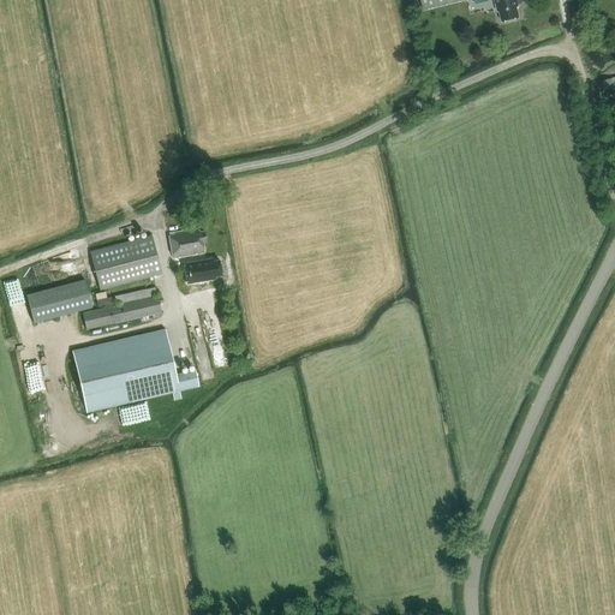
[(421,0),(424,10),(463,0),(494,0),(497,12),(500,11),(502,21),(519,17),(517,6),(518,6),(518,5),(521,4),(524,1),(523,0),(421,0)]
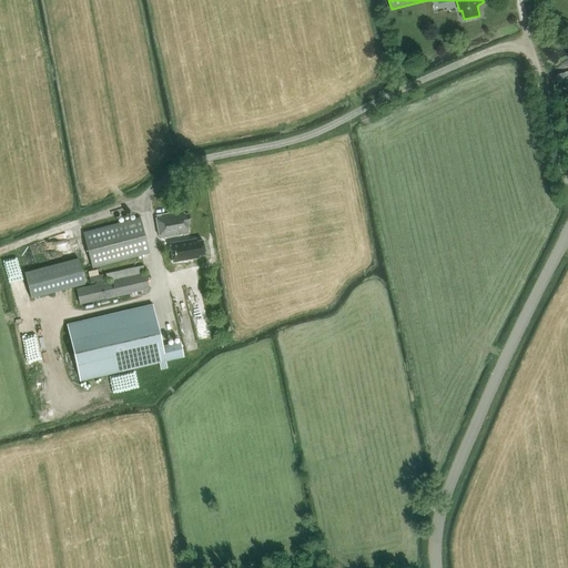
[(188,224),(190,223),(189,213),(184,214),(183,211),(155,215),(159,237),(189,233),(188,224)]
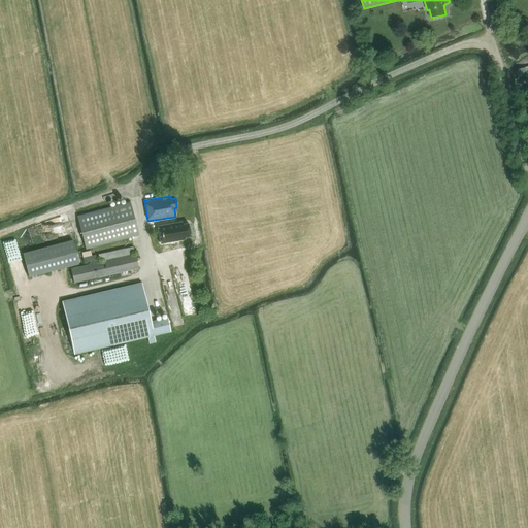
[(77,216),(86,249),(138,235),(130,202),(77,216)]
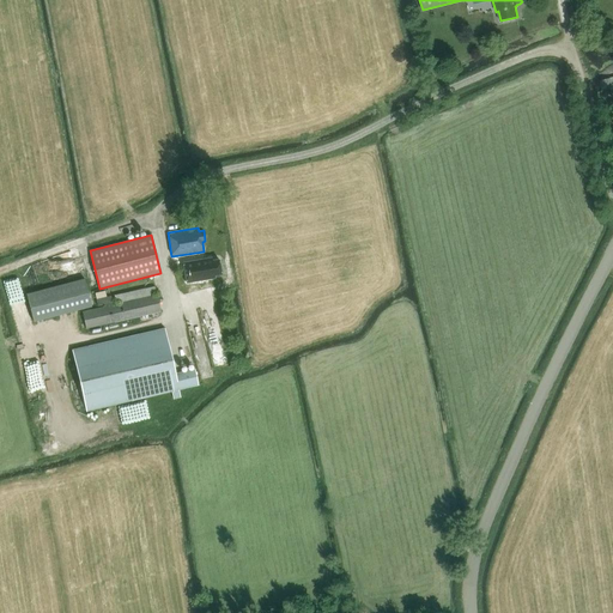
[(210,256),(182,261),(184,281),(213,277),(213,274),(220,273),(218,258),(211,259),(210,256)]
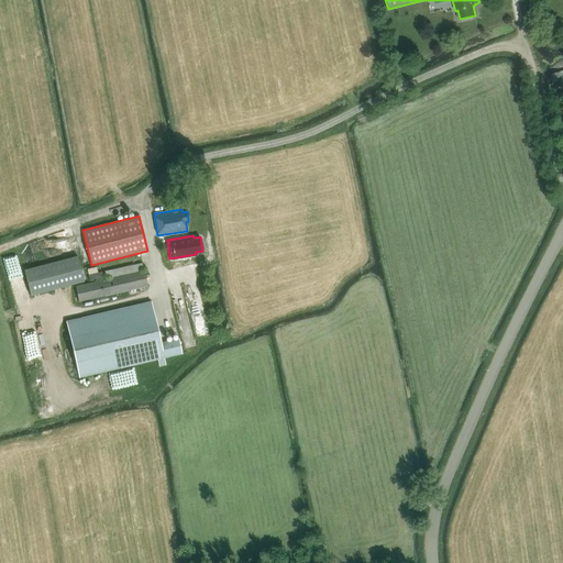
[(77,255),(23,268),(30,294),(84,280),(77,255)]
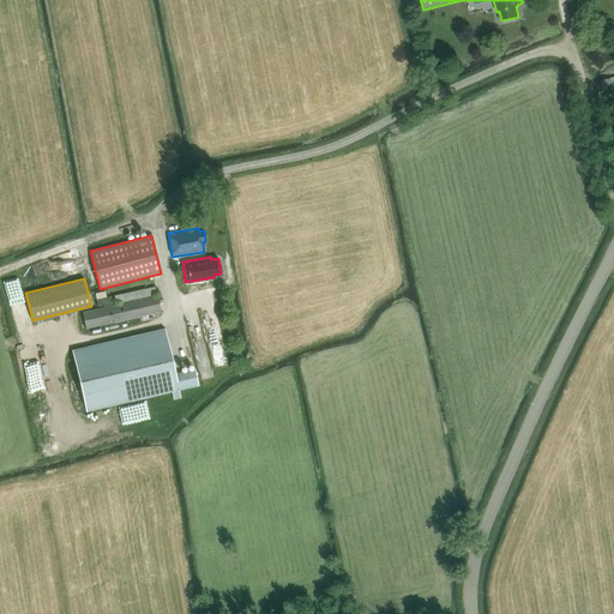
[(86,329),(161,312),(155,287),(113,296),(115,305),(83,312),(86,329)]
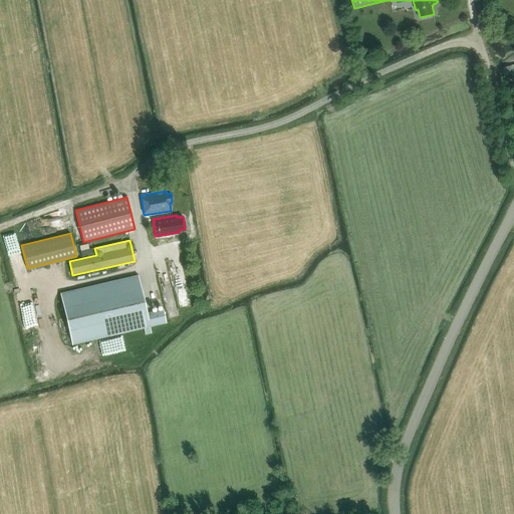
[(71,344),(166,322),(163,309),(147,313),(138,275),(60,293),(71,344)]
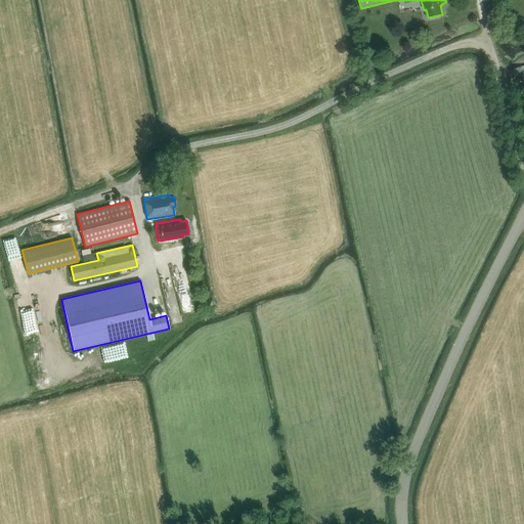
All buildings are outlined.
